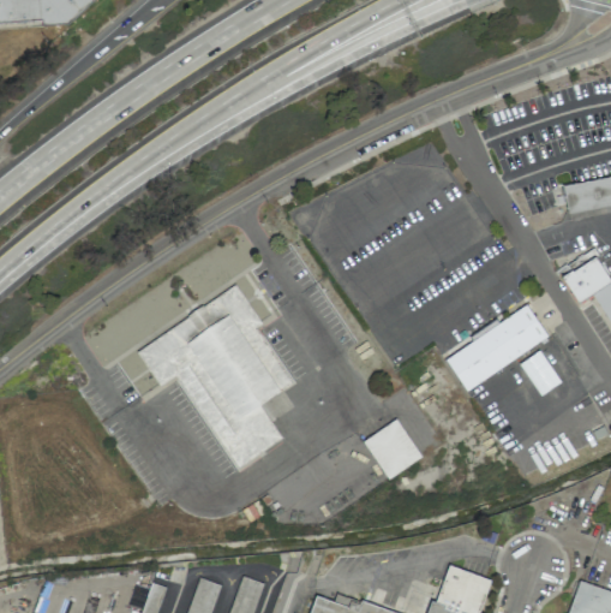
[(94,0),(69,24),(45,25),(45,19),(0,23),(0,0),(94,0)]
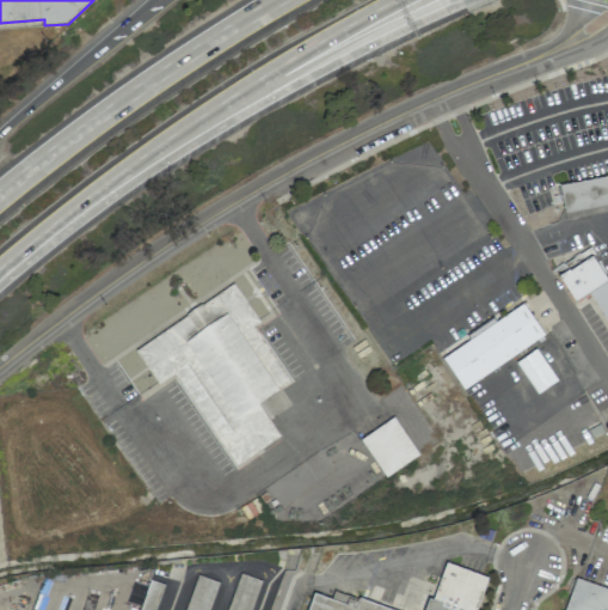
[(607,205),(566,213),(562,184),(607,176),(607,205)]
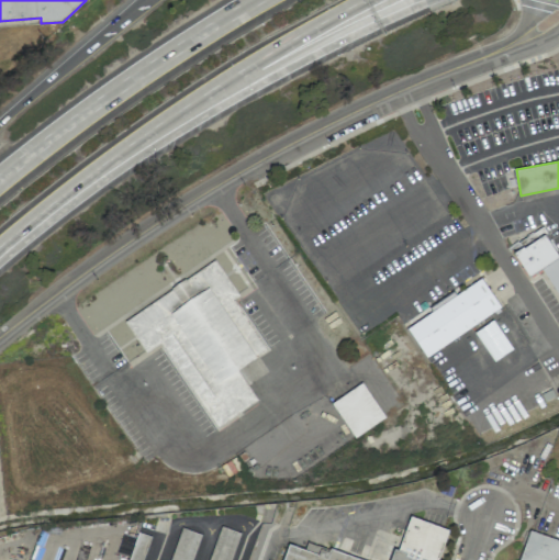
[(558,258),(529,277),(526,271),(521,275),(512,262),(518,258),(512,248),(545,226),(549,234),(546,236),(558,255),(558,258)]
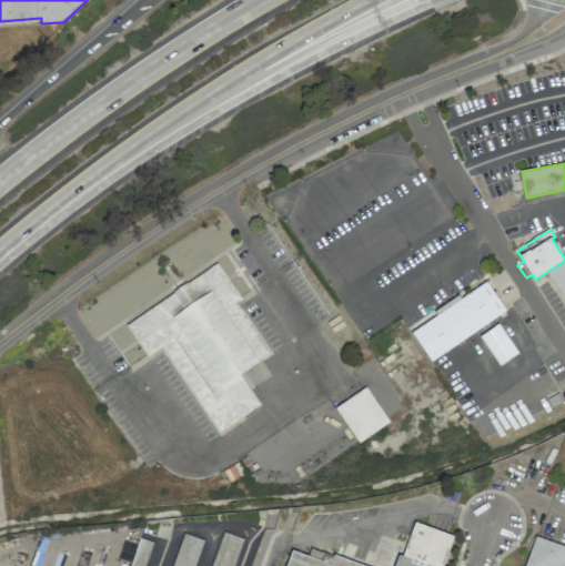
[(218,263),(241,299),(236,302),(271,353),(239,375),(259,404),(220,431),(163,345),(148,355),(127,325),(218,263)]
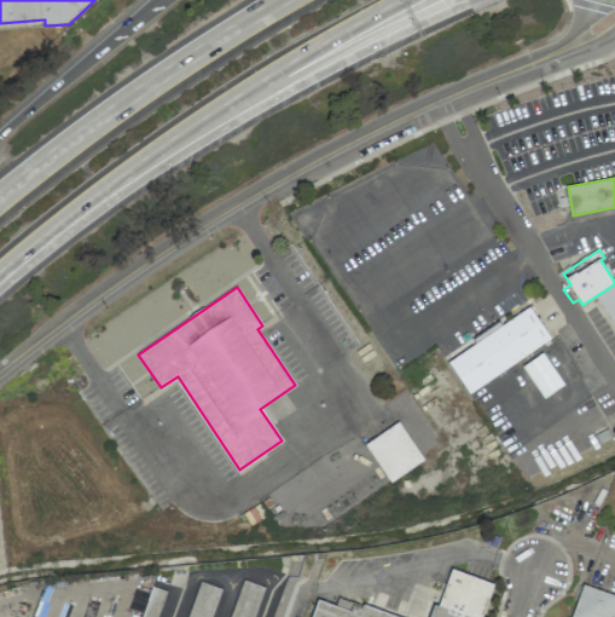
[(614,288),(598,300),(614,324),(614,288)]
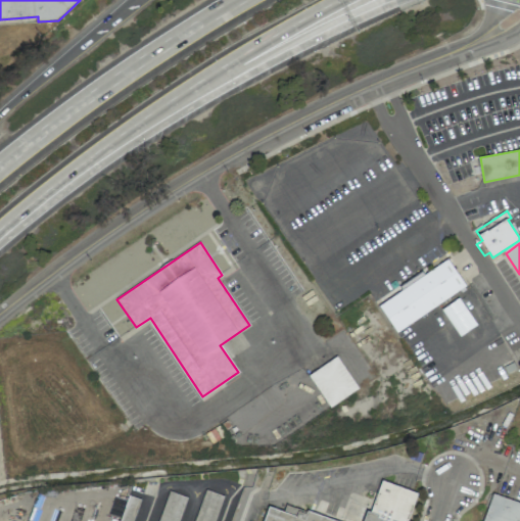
[(467,286),(397,333),(379,305),(448,258),(467,286)]
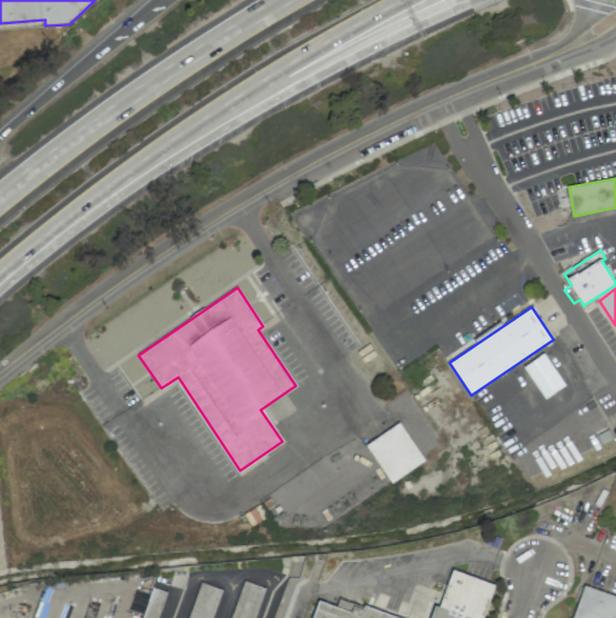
[(426,463),(403,425),(369,447),(392,485),(426,463)]
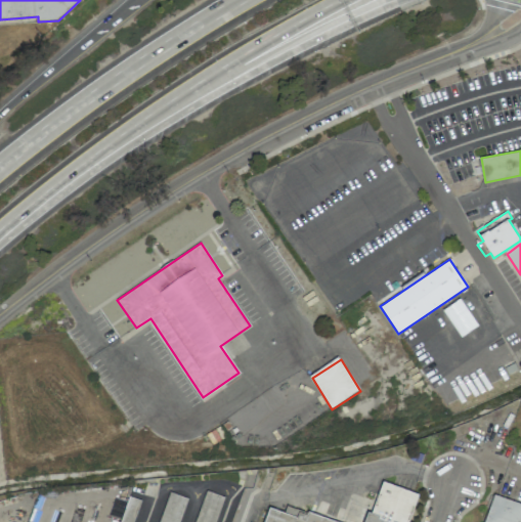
[(333,521),(299,511),(289,508),(287,514),(270,509),(266,521),(411,521),(421,495),(382,483),(370,521),(333,521)]
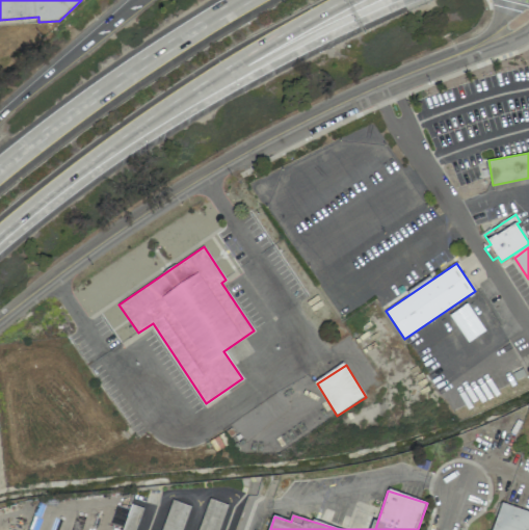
[(230,503),(219,529),(199,529),(211,497),(230,503)]
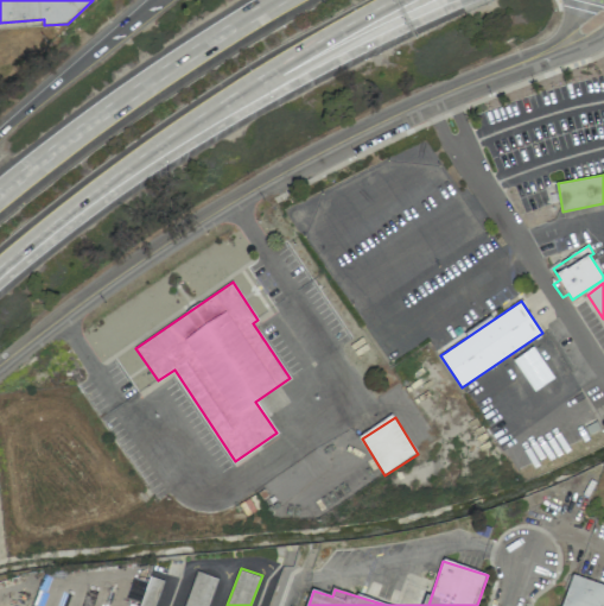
[(220,576),(209,605),(184,605),(198,569),(220,576)]
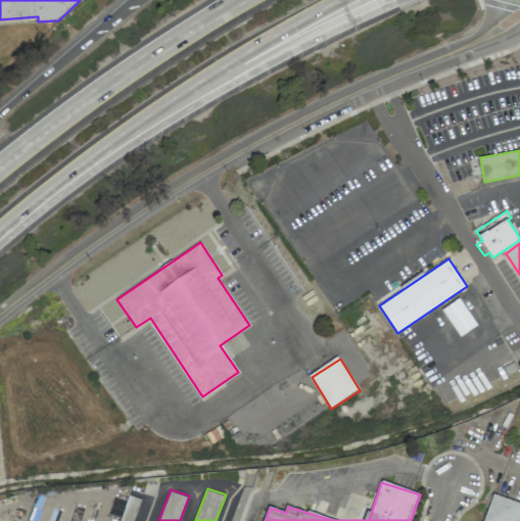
[(141,520),(150,498),(132,491),(121,520),(141,520)]
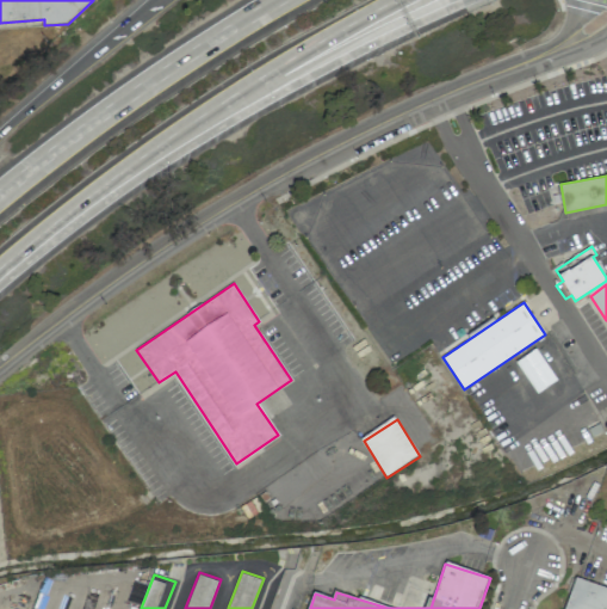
[(606,590),(577,580),(568,608),(606,608),(606,590)]
